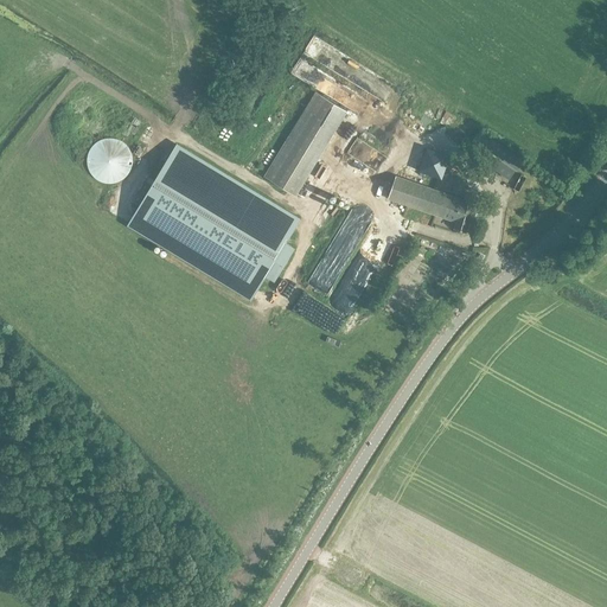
[(346,110),(315,91),(264,177),(286,190),(324,127),(333,133),(346,110)]
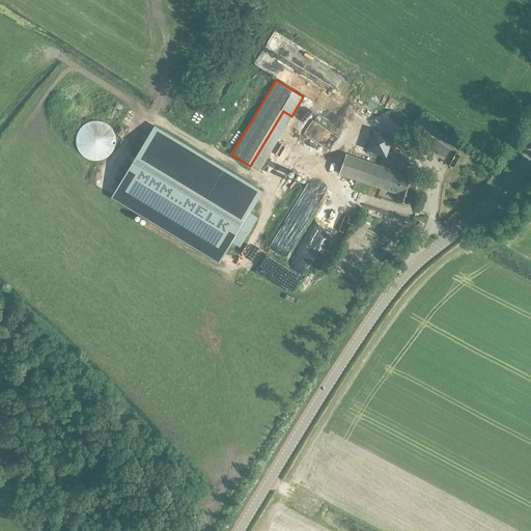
[(445,158),(457,140),(420,114),(408,131),(445,158)]
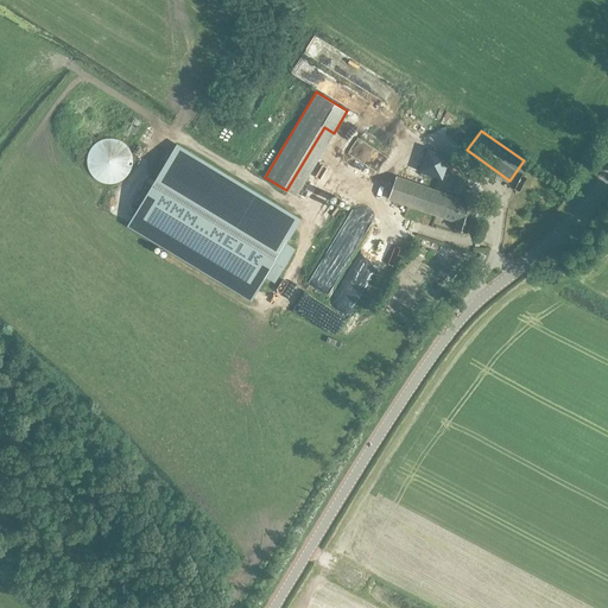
[(100,140),(94,145),(89,151),(87,158),(87,166),(90,173),(95,179),(101,183),(108,184),(116,184),(124,181),(128,176),(132,169),(133,160),(132,153),(128,146),(122,141),(115,139),(107,138),(100,140)]
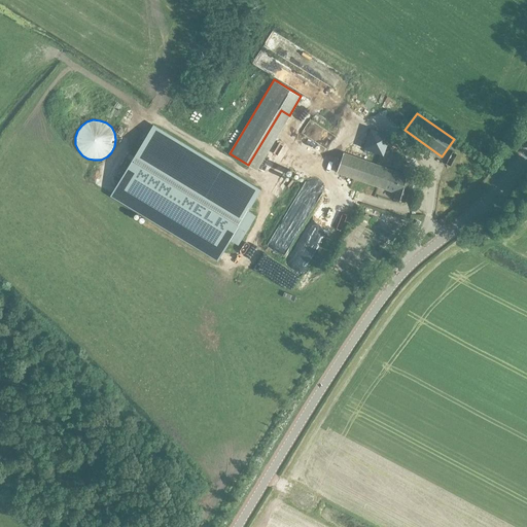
[(148,120),(105,187),(211,254),(223,235),(232,240),(249,212),(241,207),(254,186),(148,120)]
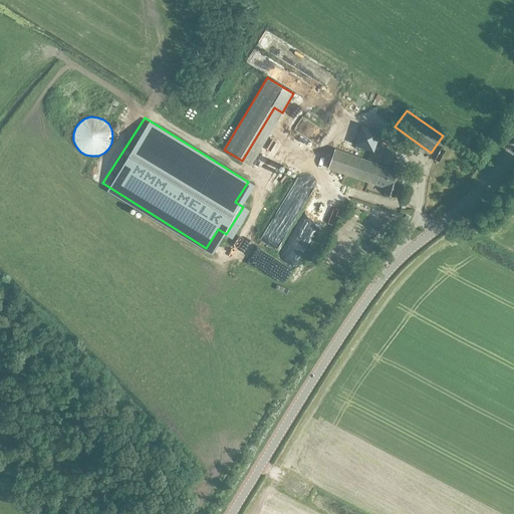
[(373,153),(380,132),(360,124),(353,145),(373,153)]
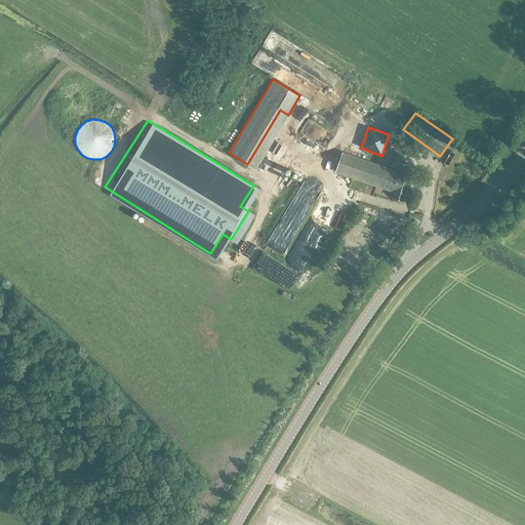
[(404,202),(413,172),(405,169),(403,174),(342,153),(335,172),(395,193),(394,198),(404,202)]
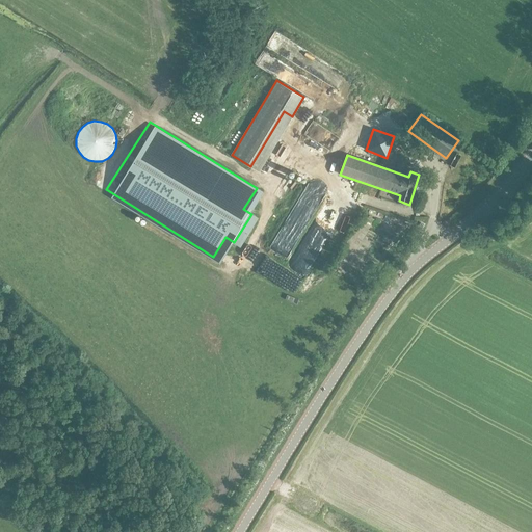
[(407,171),(410,160),(400,157),(397,168),(407,171)]
